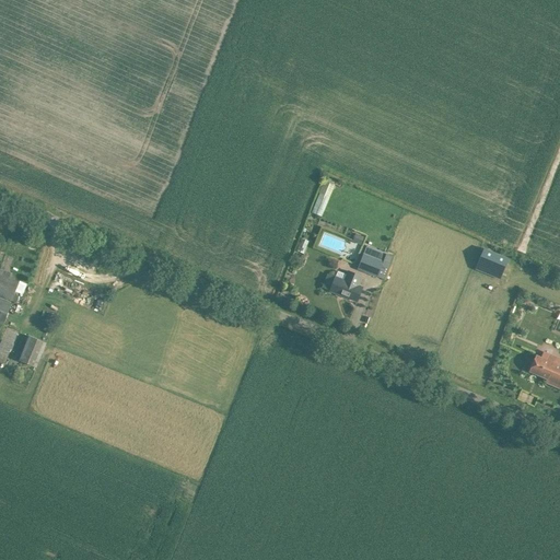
[(312,212),(322,217),(330,194),(321,189),(312,212)]
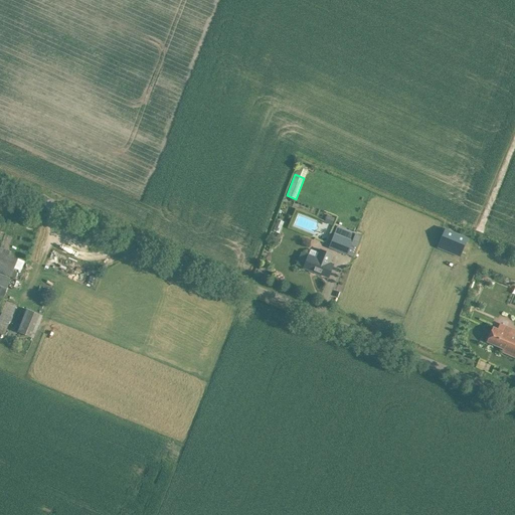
[(335,218),(327,215),(324,222),(332,225),(335,218)]
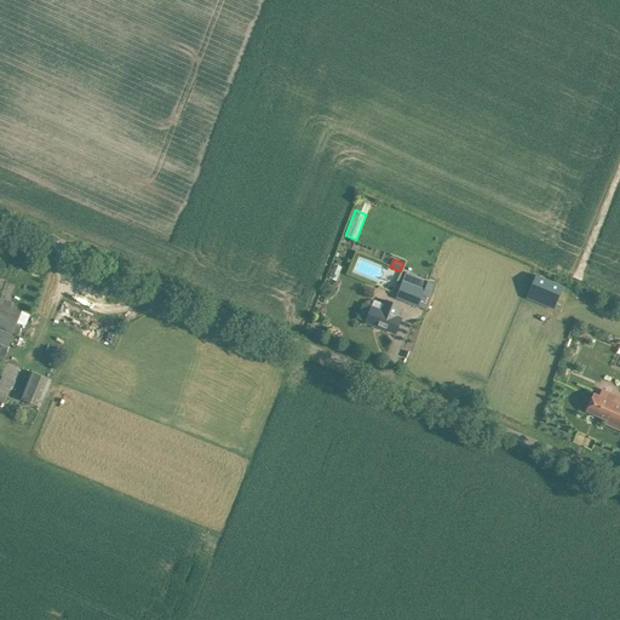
[(406,274),(403,281),(401,281),(395,298),(418,308),(428,281),(406,274)]
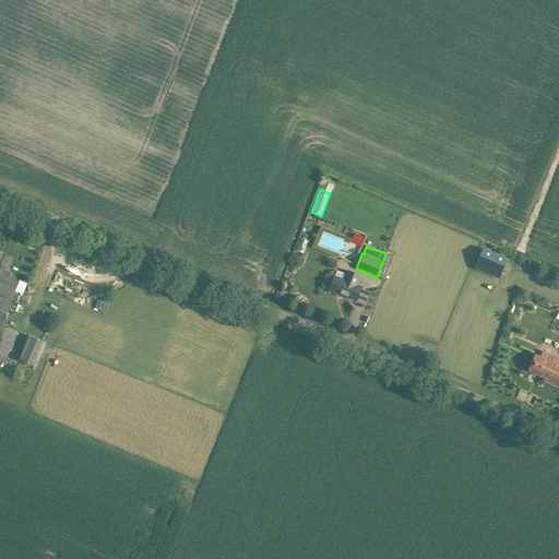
[(483,248),(475,269),(499,278),(508,259),(483,248)]
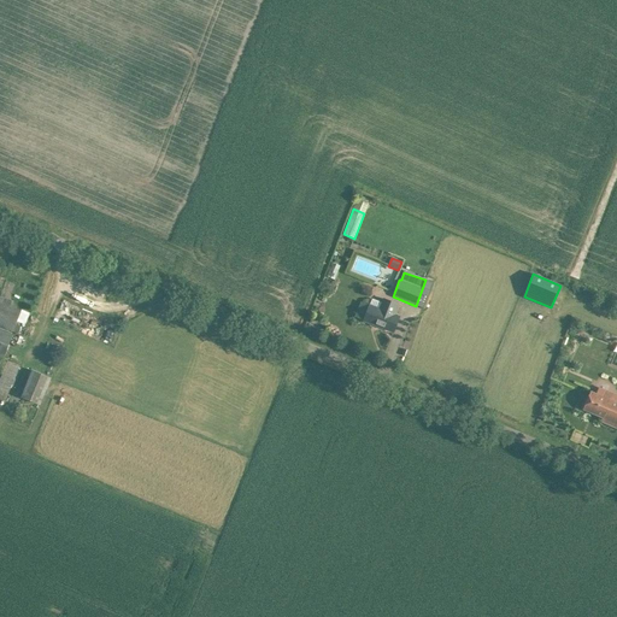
[(0,325),(13,331),(22,311),(11,306),(13,303),(0,298),(0,325)]
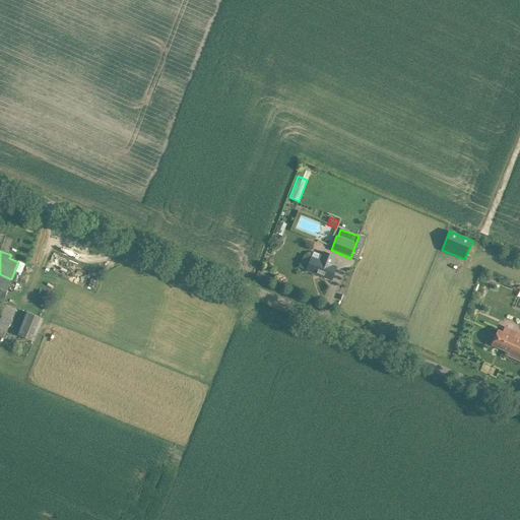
[(66,257),(92,262),(93,256),(67,251),(66,257)]
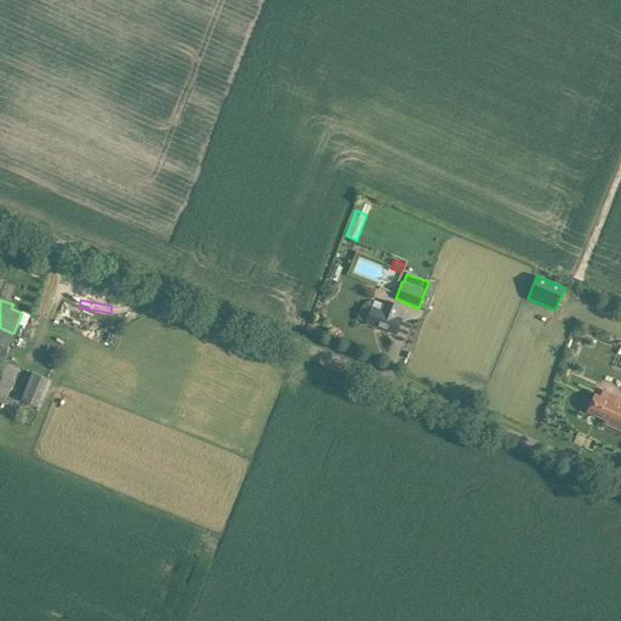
[(364,303),(357,318),(357,319),(394,335),(403,318),(398,317),(403,307),(397,305),(386,300),(383,305),(374,301),(371,307),(364,303)]
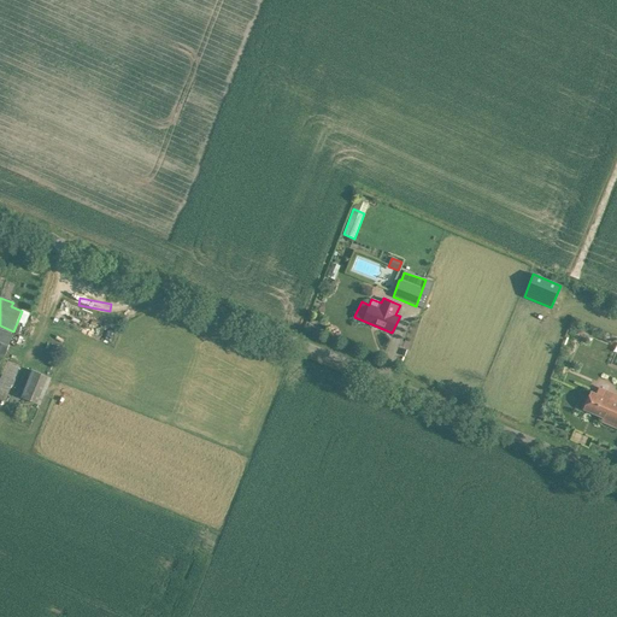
[(0,354),(7,357),(15,338),(0,330),(0,354)]
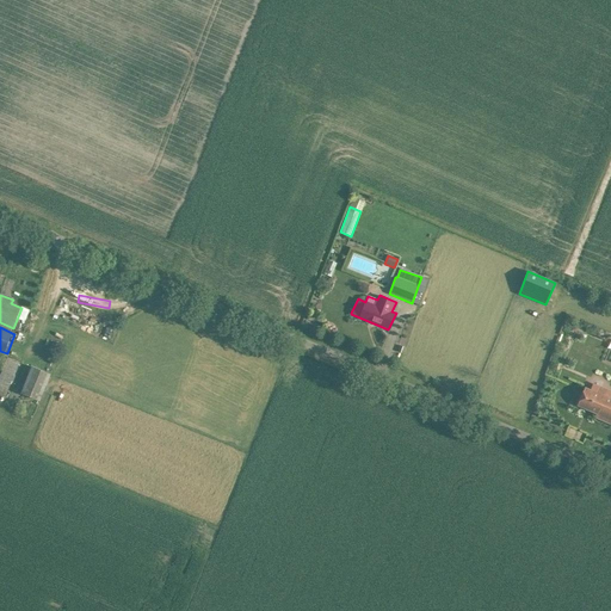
[(0,395),(5,397),(19,362),(0,353),(0,395)]
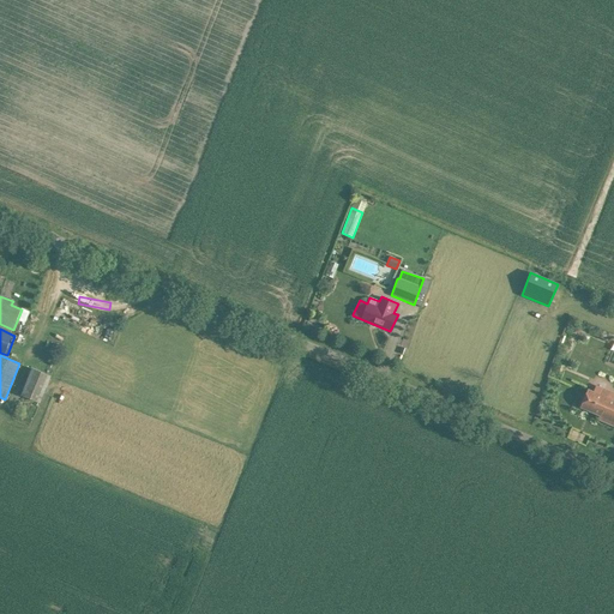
[(20,396),(38,403),(40,403),(52,377),(32,368),(20,396)]
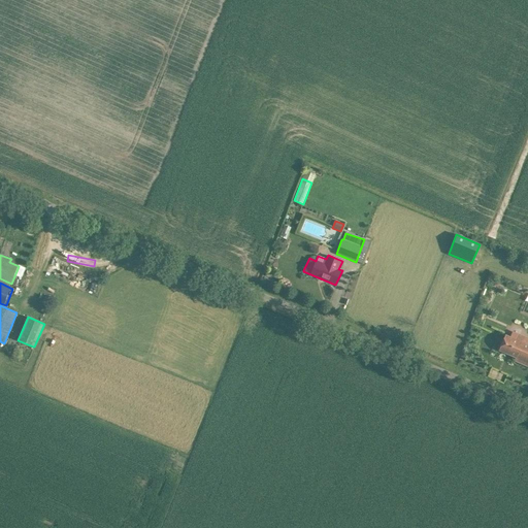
[(505,335),(503,341),(499,351),(516,358),(515,361),(527,366),(527,338),(525,337),(523,342),(505,335)]
